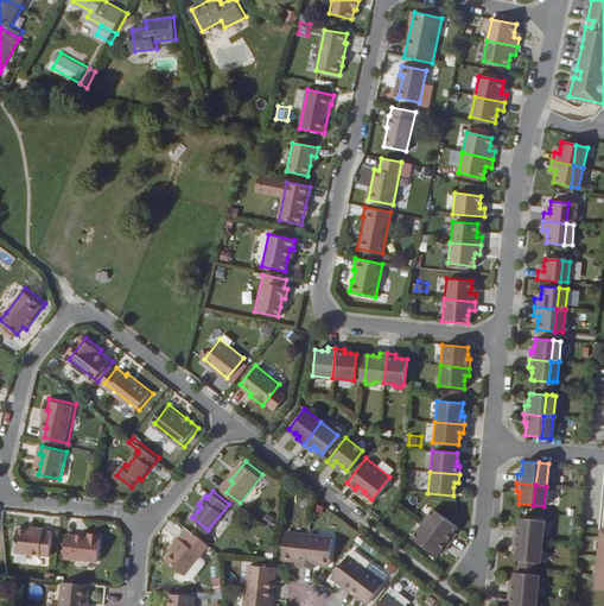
[(456,526),(431,507),(420,523),(447,543),(452,535),(450,534),(452,531),(456,526)]
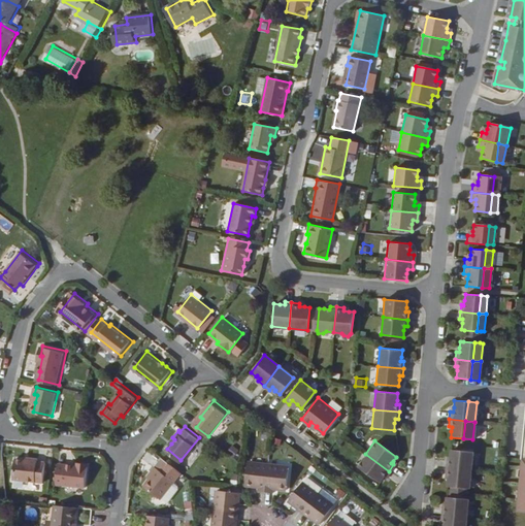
[(193,448),(189,457),(196,460),(200,451),(193,448)]
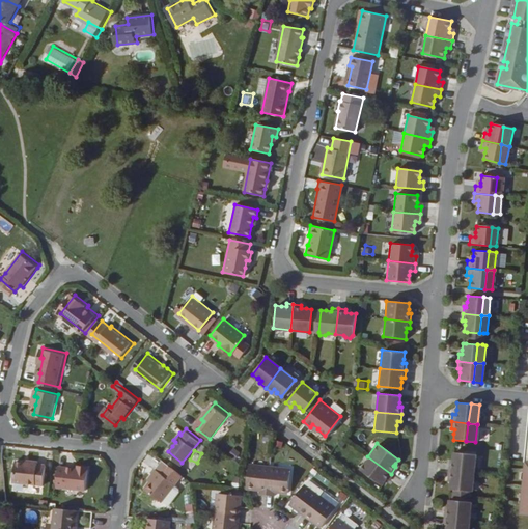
[(462,472),(465,454),(451,453),(451,460),(450,464),(447,464),(446,471),(462,472)]
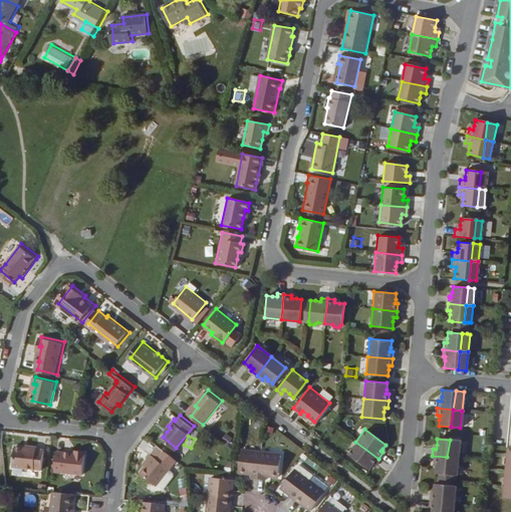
[(457,458),(459,441),(450,440),(447,457),(457,458)]
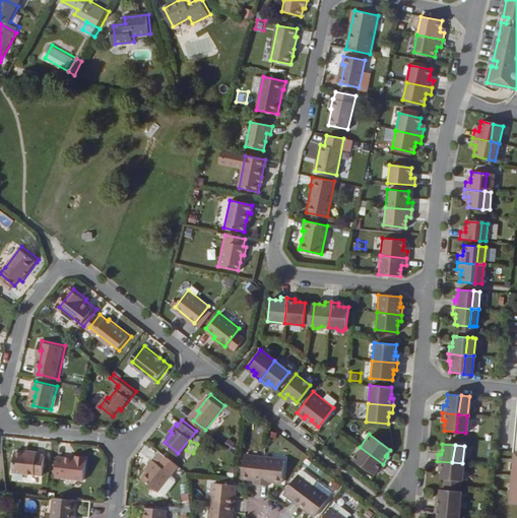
[(383,464),(360,447),(350,458),(372,474),(375,470),(377,468),(379,469),(383,464)]
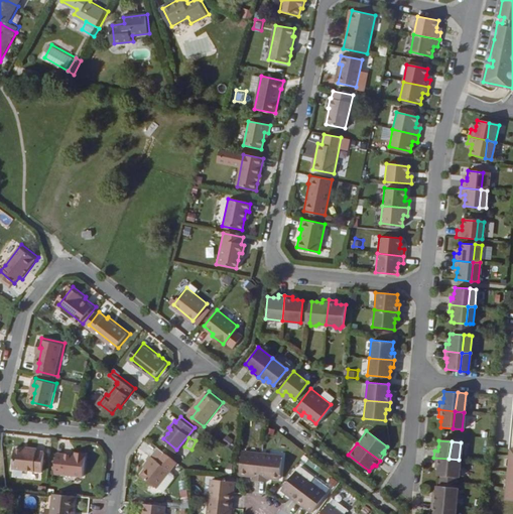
[(46,471),(48,450),(41,448),(41,447),(32,446),(32,448),(26,447),(19,446),(17,467),(46,471)]
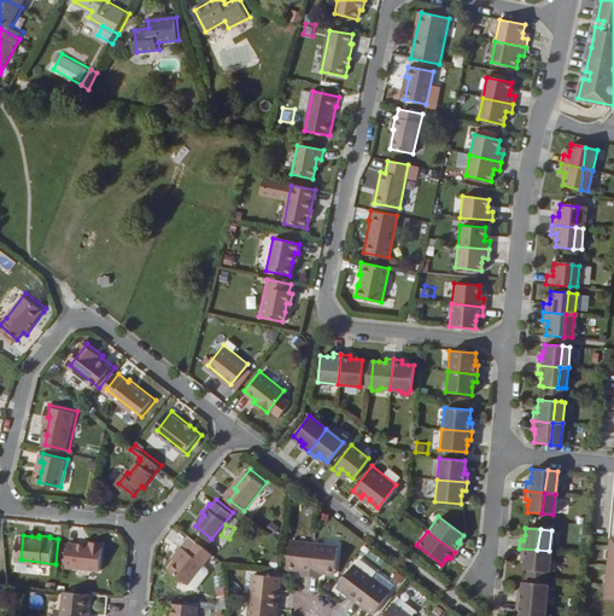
[(314,573),(317,541),(293,539),(291,564),(305,567),(305,571),(314,573)]
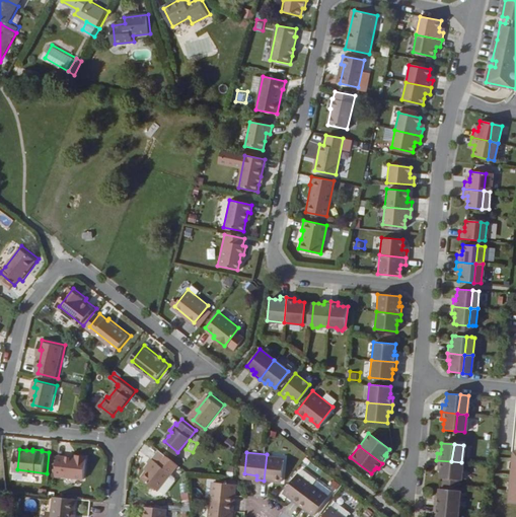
[(515,452),(512,452),(507,504),(515,505),(515,452)]
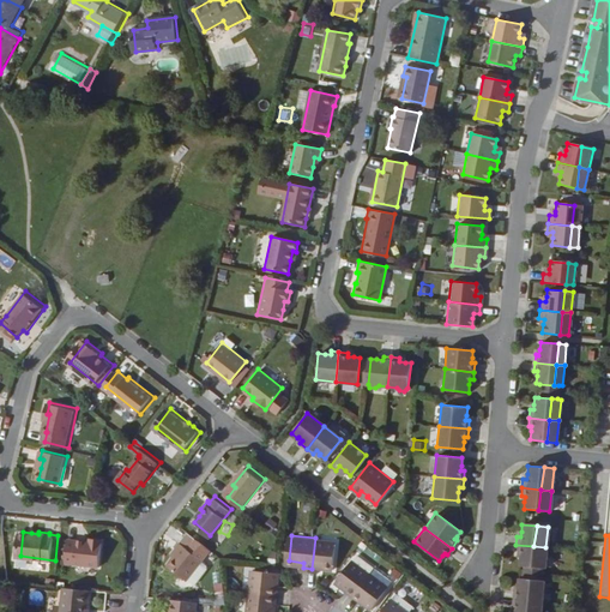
[(101,565),(103,539),(91,537),(91,540),(86,540),(70,538),(66,562),(101,565)]
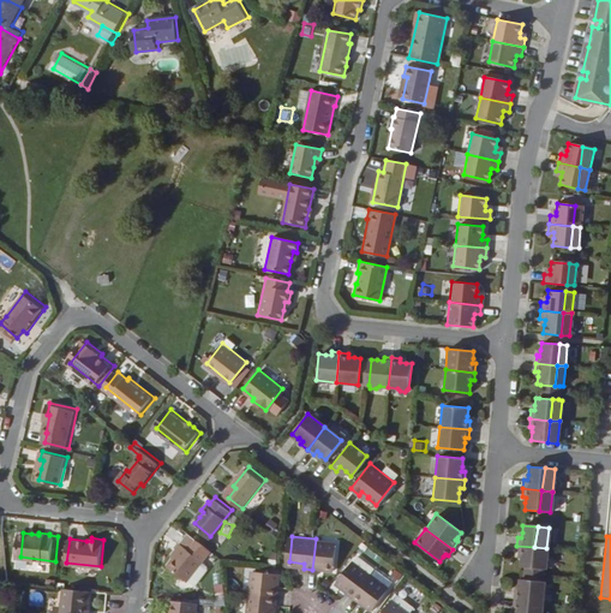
[(336,567),(340,541),(316,539),(312,570),(321,571),(322,565),(336,567)]
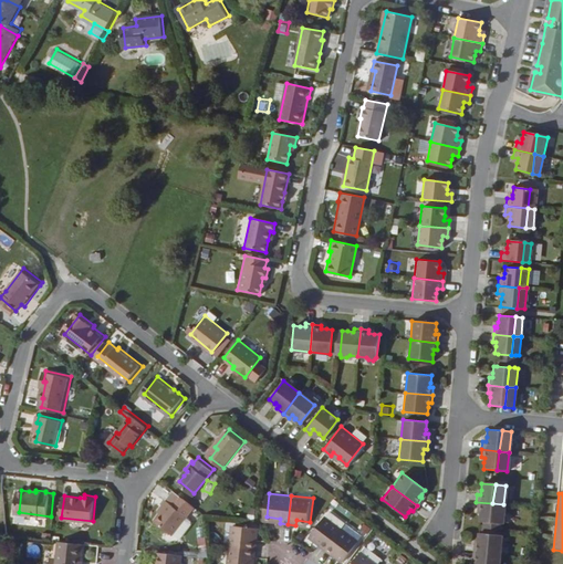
[(197,508),(184,497),(179,504),(193,514),(197,508)]
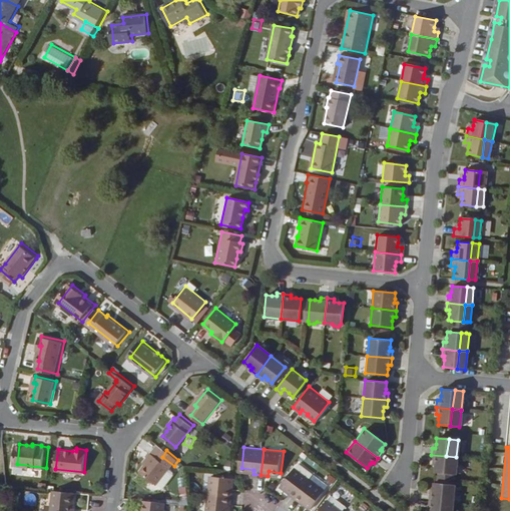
[(142,471),(158,484),(160,482),(171,468),(153,453),(147,460),(149,461),(142,471)]
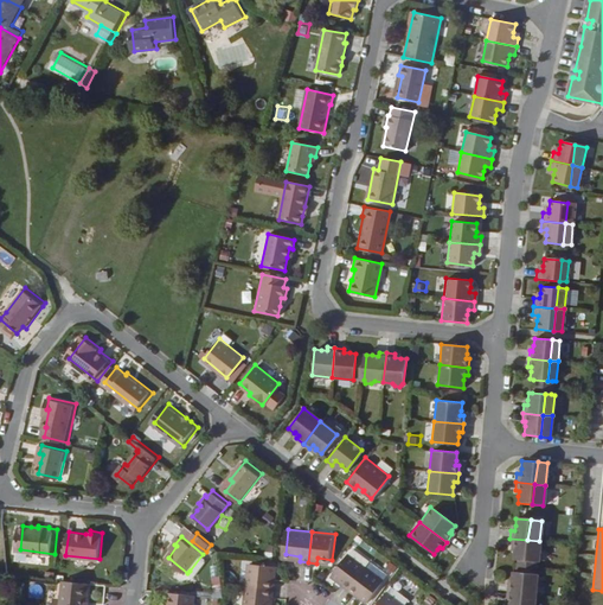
[(525,561),(527,540),(510,539),(510,547),(513,547),(512,553),(512,560),(514,560),(525,561)]
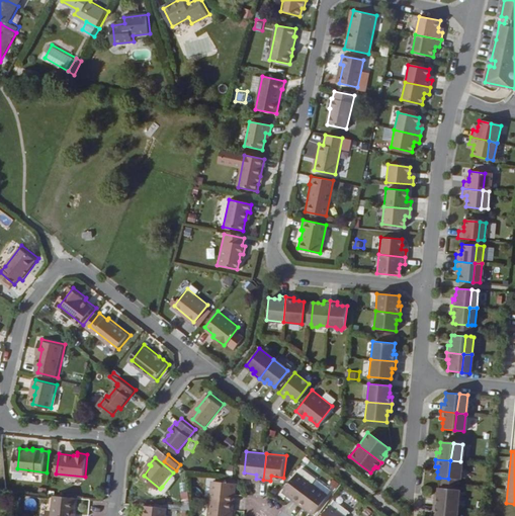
[(458,480),(460,461),(450,460),(448,479),(456,480),(458,480)]
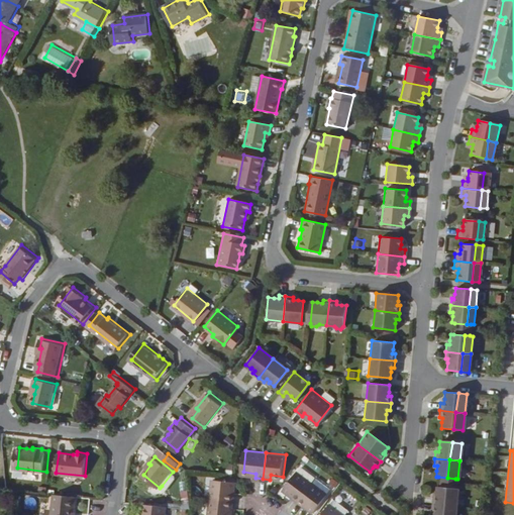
[(313,483),(316,478),(301,468),(299,472),(298,472),(285,488),(300,499),(313,483)]
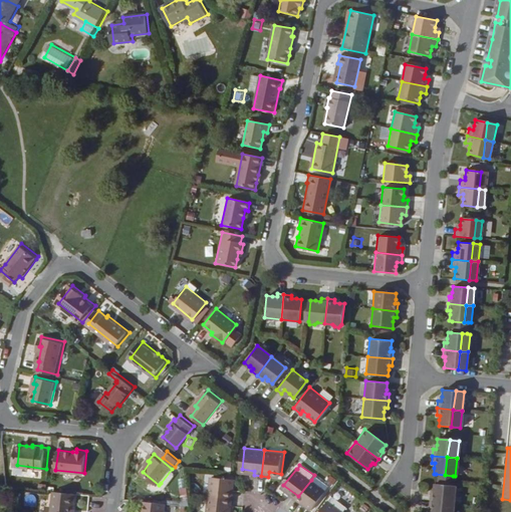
[(173,469),(161,483),(167,488),(178,475),(177,472),(173,469)]
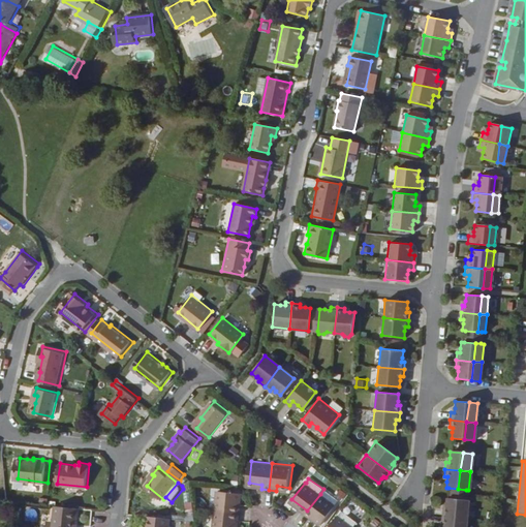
[(240,512),(243,492),(221,490),(218,508),(240,512)]
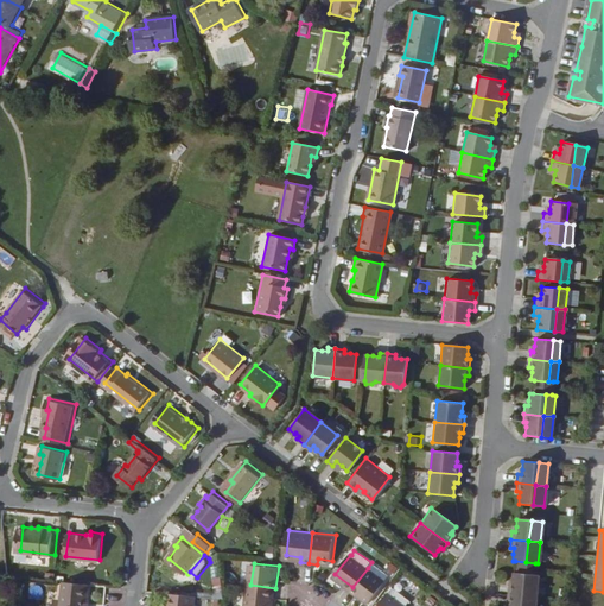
[(369,601),(385,581),(368,568),(353,587),(369,601)]
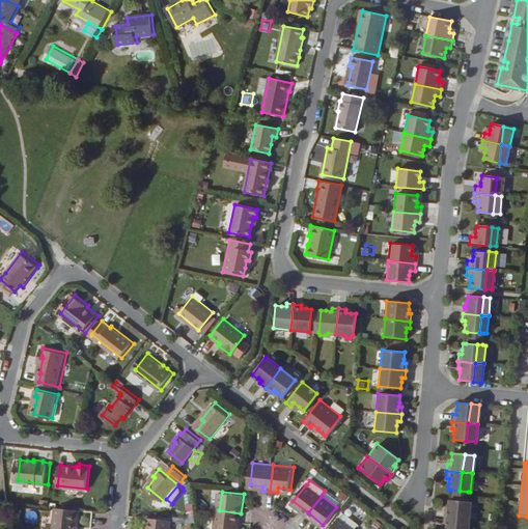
[(456,520),(459,501),(449,500),(447,500),(446,506),(446,510),(443,510),(442,518),(456,520)]
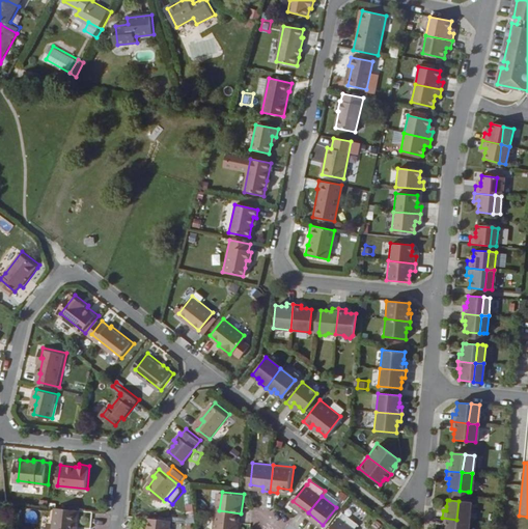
[(22,523),(22,502),(7,501),(7,512),(14,513),(14,522),(22,523)]
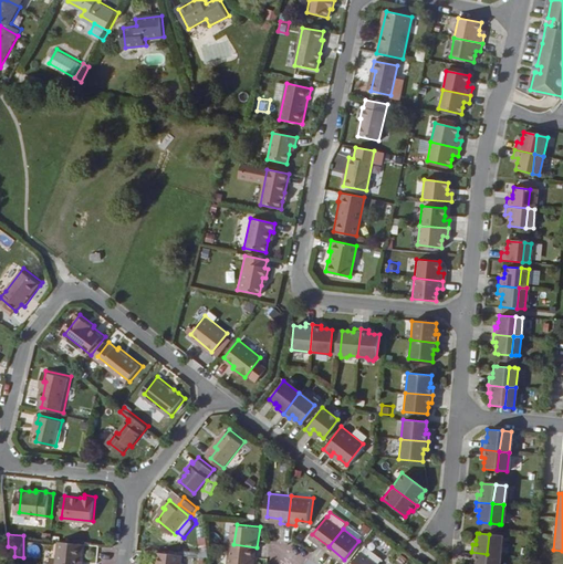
[(499,555),(500,535),(498,535),(489,534),(487,554),(499,555)]
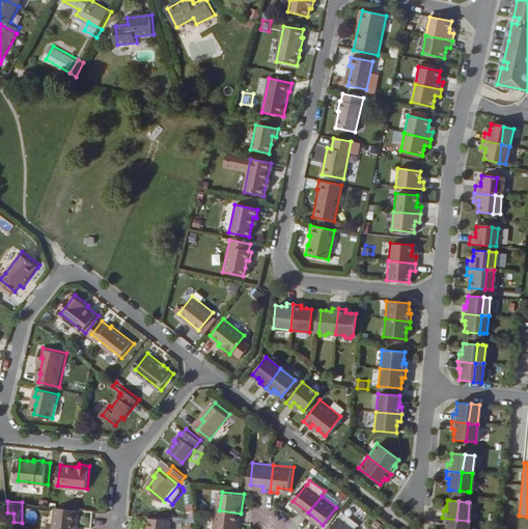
[(77,528),(79,508),(57,506),(54,528),(77,528)]
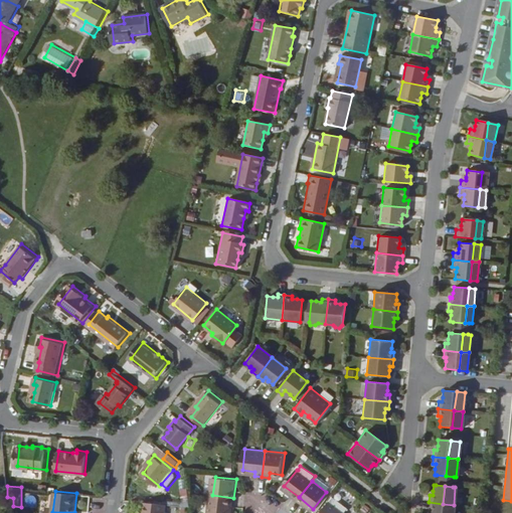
[(354,507),(358,501),(346,491),(341,497),(354,507)]
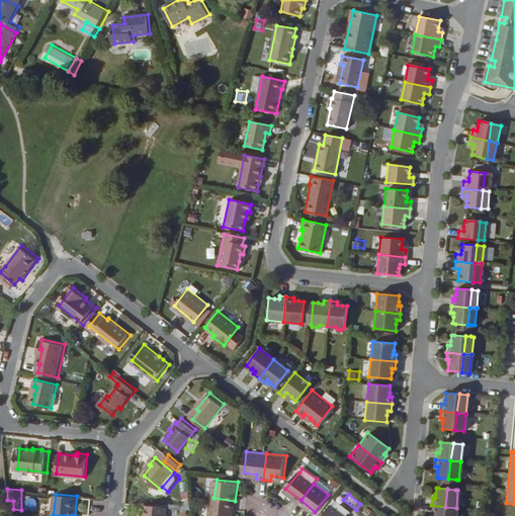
[(233,515),(235,501),(213,498),(211,515),(233,515)]
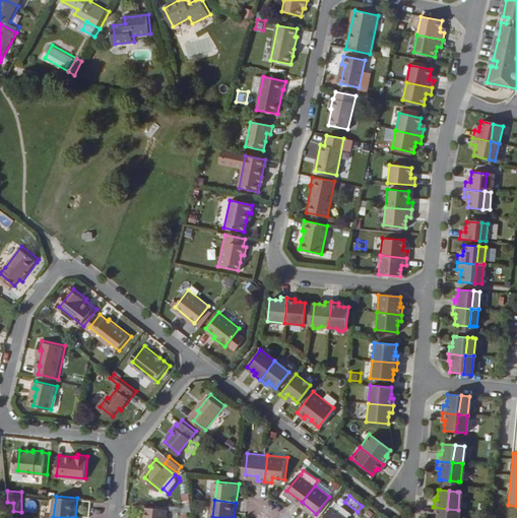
[(167,517),(168,508),(145,505),(143,517),(167,517)]
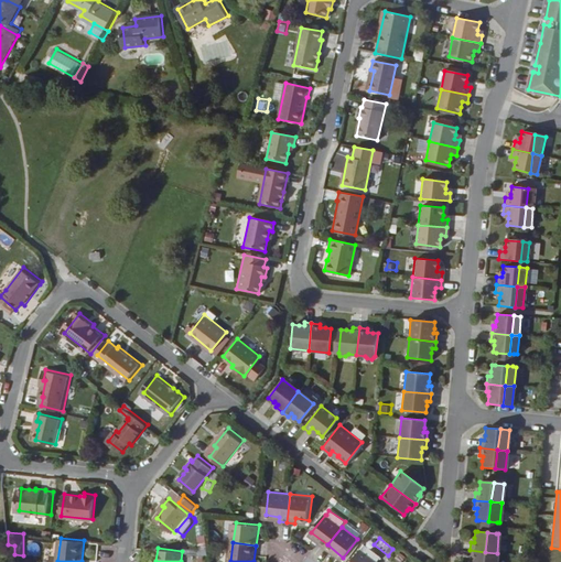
[(360,549),(351,561),(377,561),(360,549)]
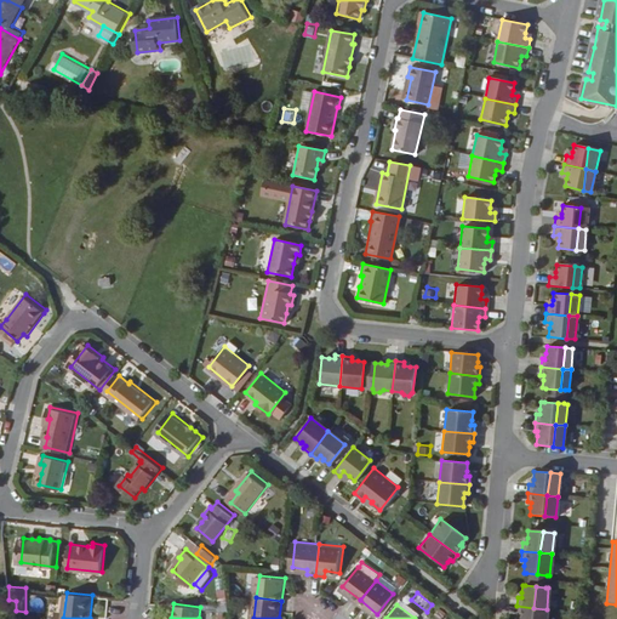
[(532,618),(533,608),(516,606),(515,614),(519,615),(518,618),(532,618)]
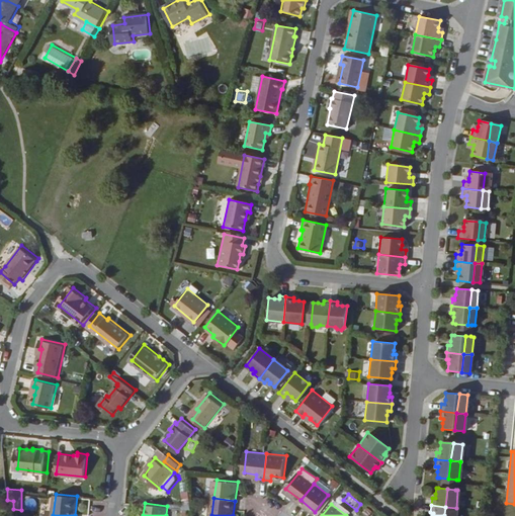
[(454,515),(456,508),(445,507),(444,515),(454,515)]
